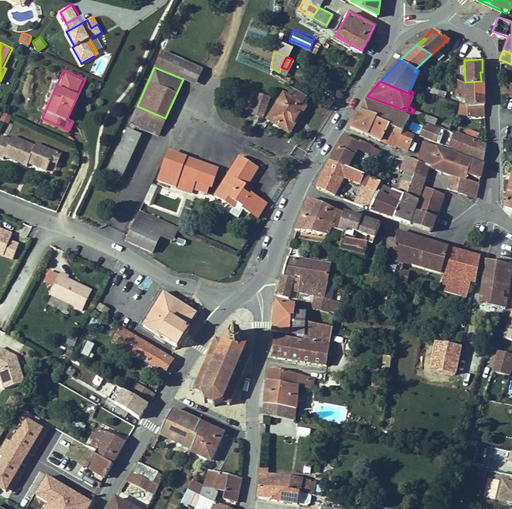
[(465,82),(466,104),(481,103),(481,94),(483,94),(483,81),(481,81),(465,82)]
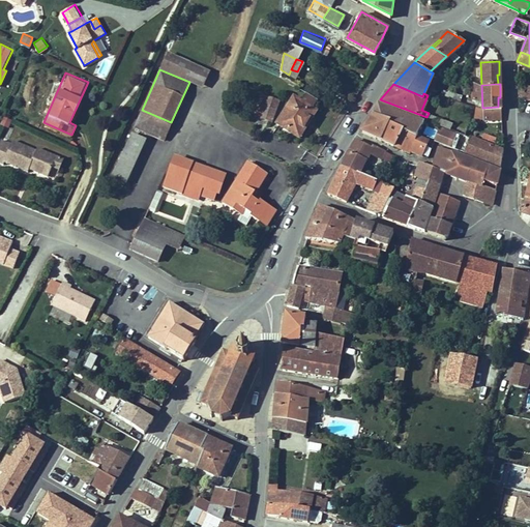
[(518,94),(525,97),(527,92),(518,88),(518,94)]
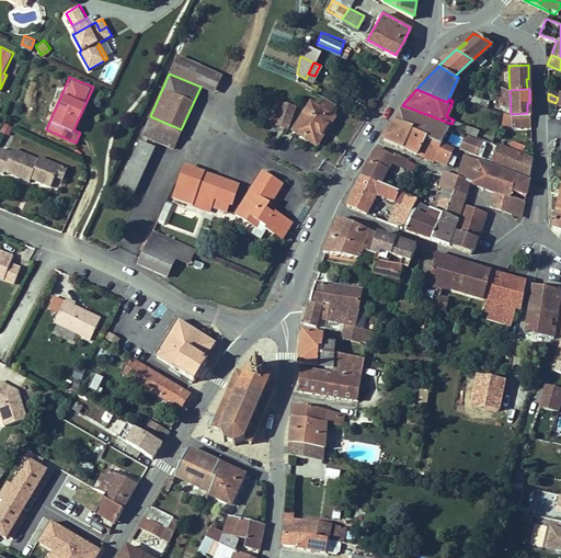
[(481,104),(482,98),(472,94),(470,100),(481,104)]
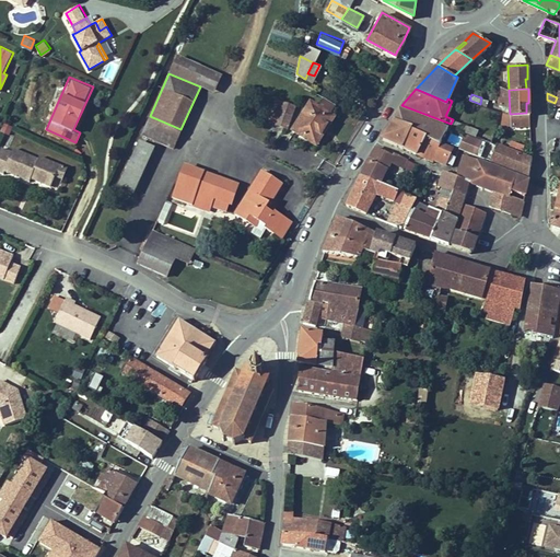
[(282,101),(276,99),(268,119),(275,122),(282,101)]
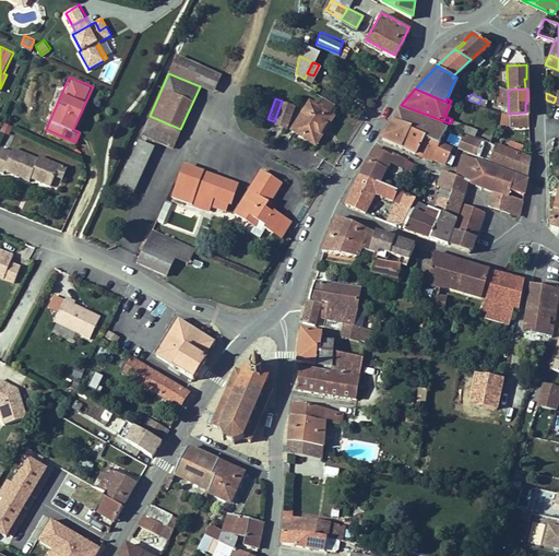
[(293,104),(282,101),(274,121),(285,125),(293,104)]
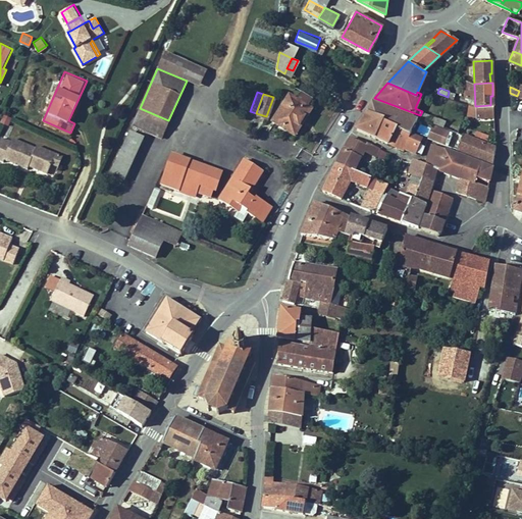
[(311,107),(289,94),(272,119),(291,132),(301,115),(304,117),(311,107)]
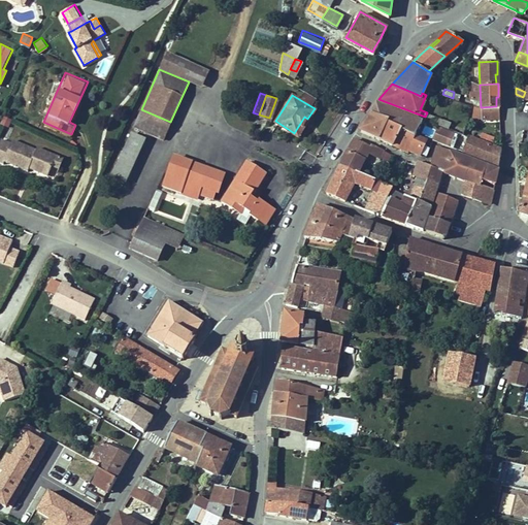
[(496,97),(496,106),(481,107),(481,117),(498,116),(498,97),(496,97)]
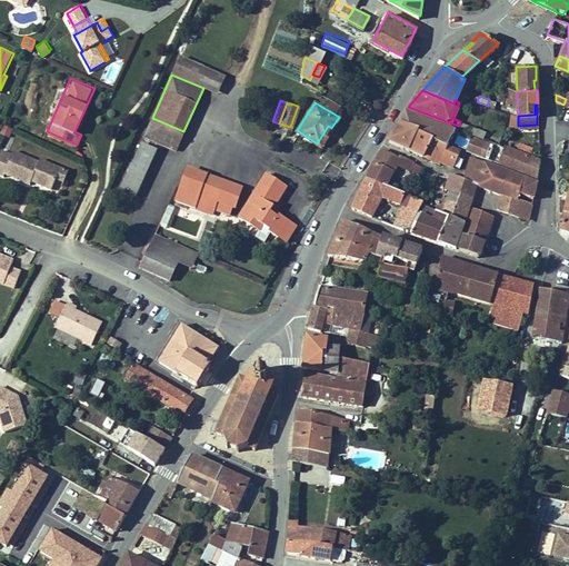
[(447,145),(448,141),(455,129),(423,118),(405,110),(399,120),(419,129),(408,148),(422,155),(425,150),(435,155),(432,159),(438,162),(439,160),(447,145)]
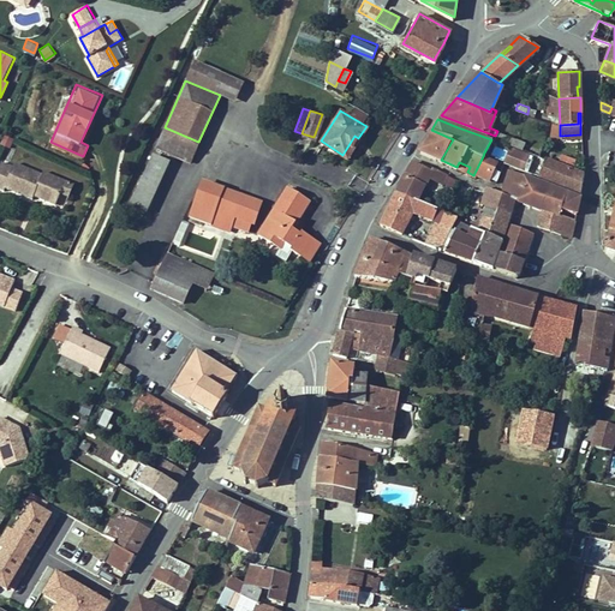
[(189,161),(198,142),(165,127),(156,145),(189,161)]
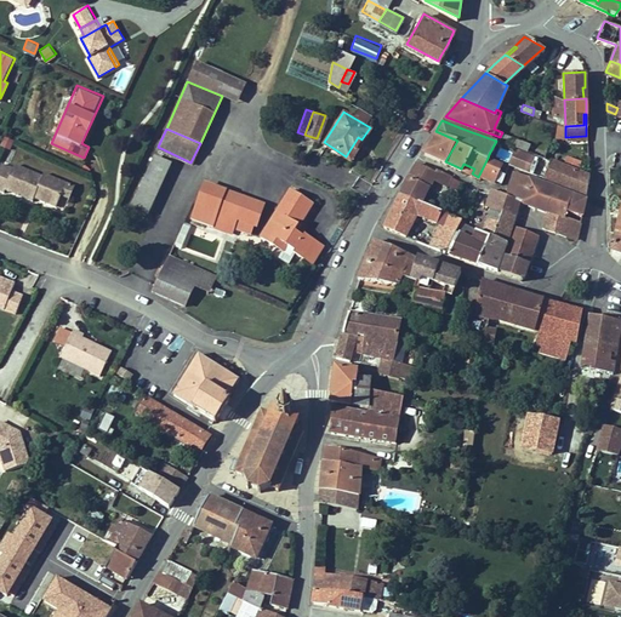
[(422,152),(445,161),(457,141),(436,131),(422,152)]
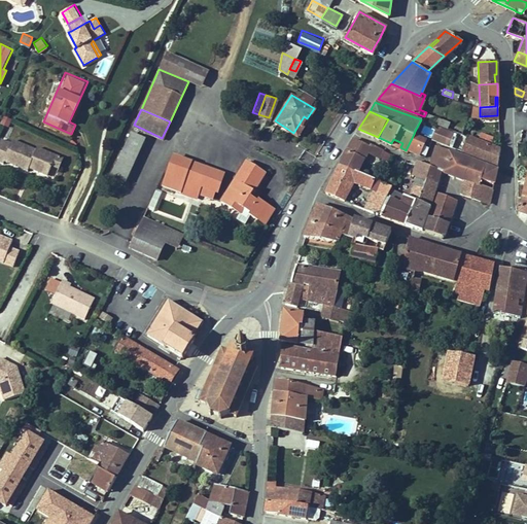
[(427,118),(438,123),(441,117),(429,113),(427,118)]
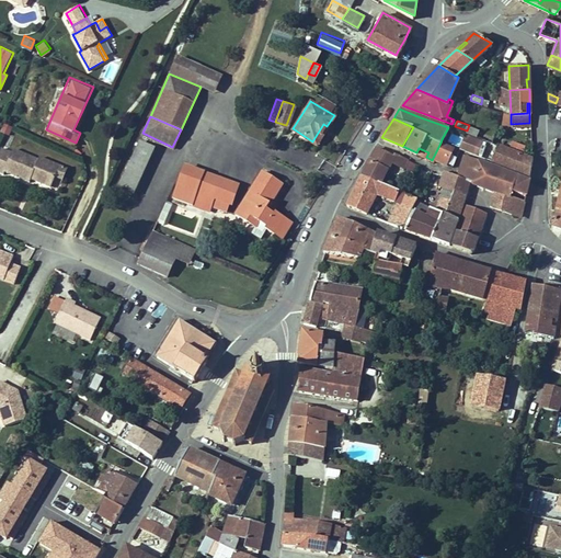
[(2,122),(0,127),(0,129),(9,133),(11,124),(2,122)]
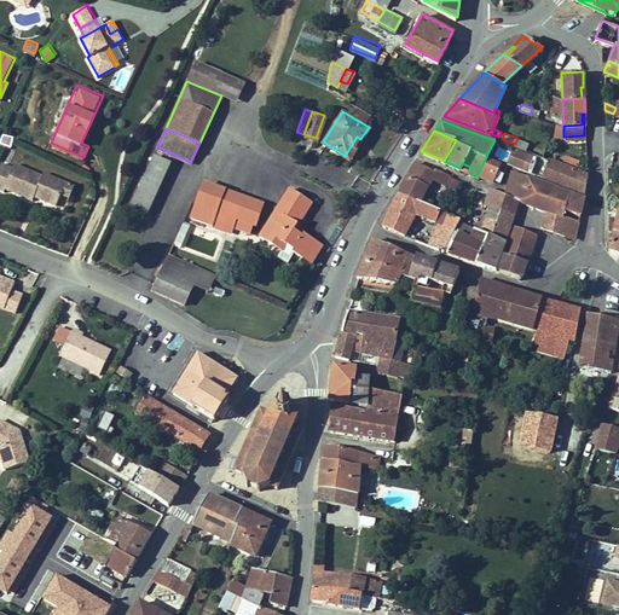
[(350,158),(360,139),(357,137),(345,156),(350,158)]
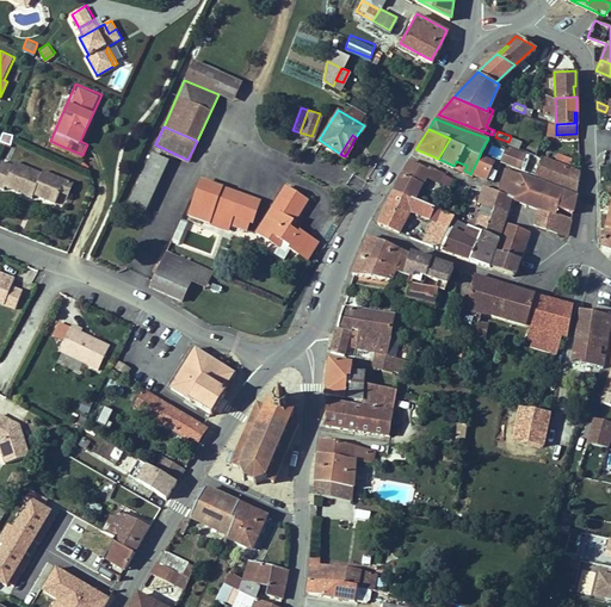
[(500,155),(503,146),(492,142),(488,150),(500,155)]
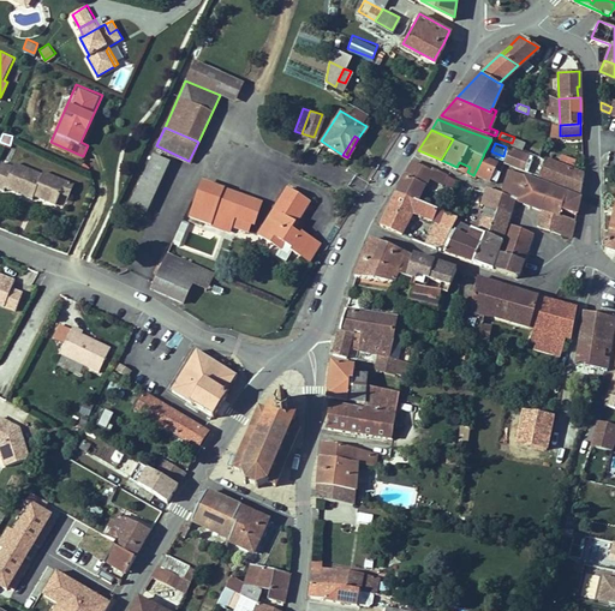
[(153,154),(130,203),(147,210),(168,161),(153,154)]
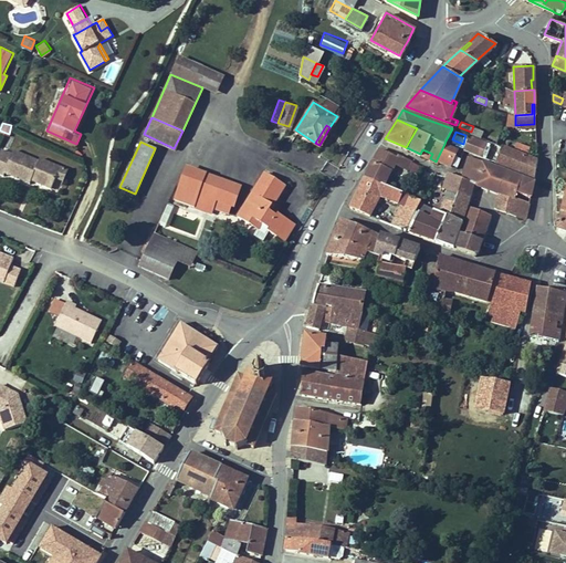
[(501,145),(495,160),(504,164),(534,176),(537,158),(535,158),(501,145)]
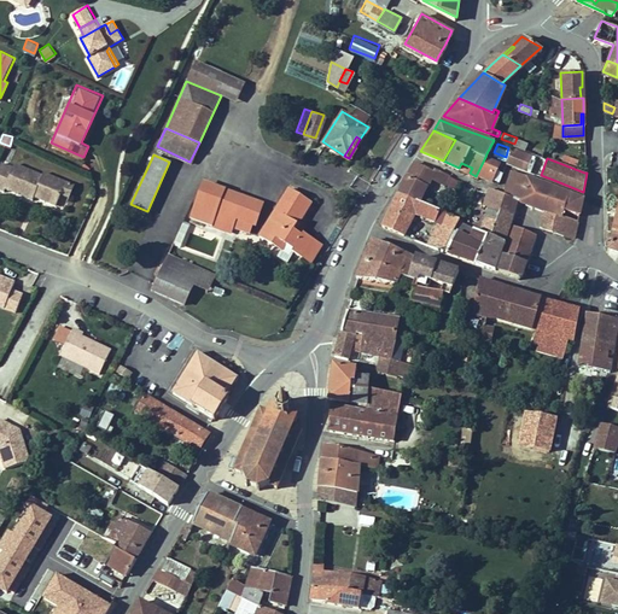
[(17,161),(16,165),(4,161),(0,168),(0,187),(6,189),(7,186),(34,197),(36,193),(58,202),(63,191),(68,179),(46,170),(45,171),(17,161)]
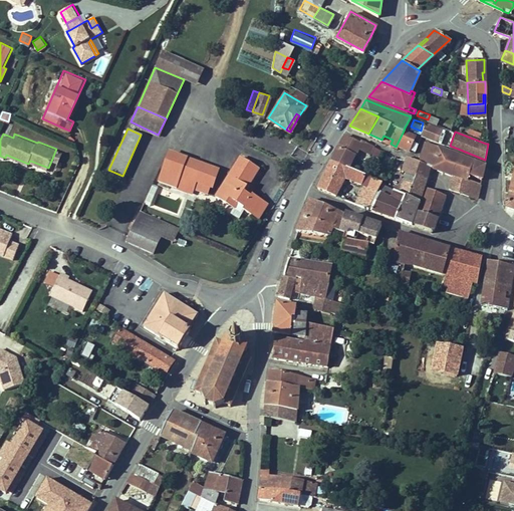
[(372,154),(376,147),(361,140),(360,141),(344,134),(339,141),(334,149),(331,157),(330,159),(347,166),(357,146),(372,154)]
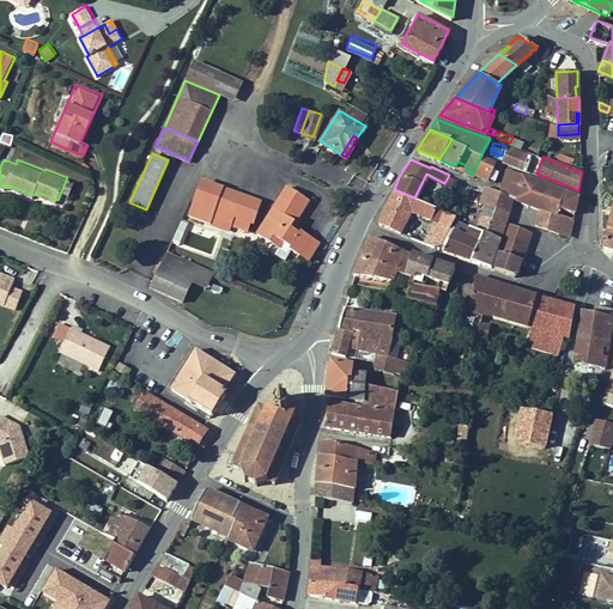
[(455,166),(466,171),(468,166),(457,162),(455,166)]
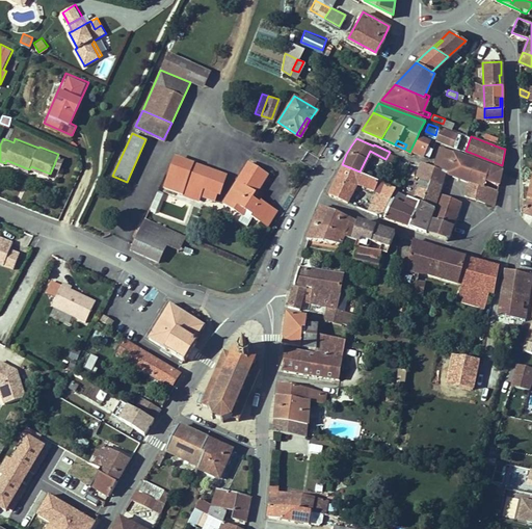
[(444,172),(446,173),(452,151),(440,146),(433,165),(444,172)]
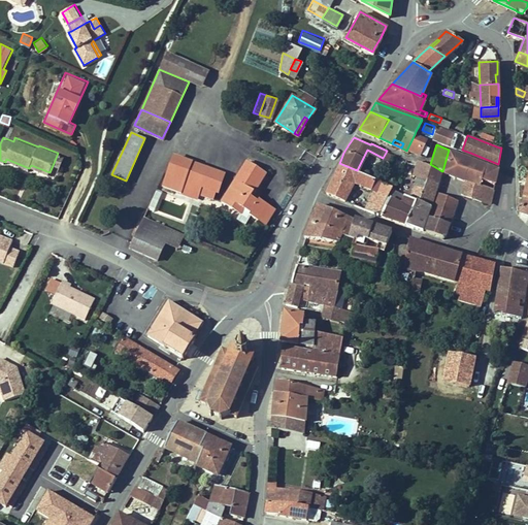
[(442,171),(454,174),(460,154),(449,150),(442,171)]
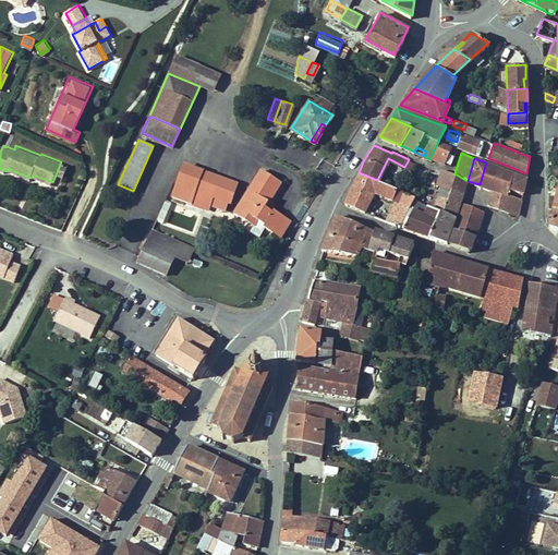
[(57,172),(67,176),(71,165),(61,161),(57,172)]
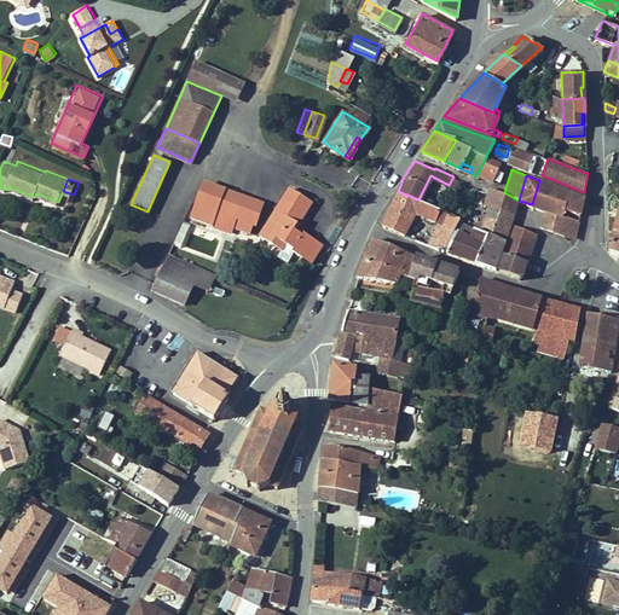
[(532,204),(544,209),(545,207),(551,185),(539,180),(532,204)]
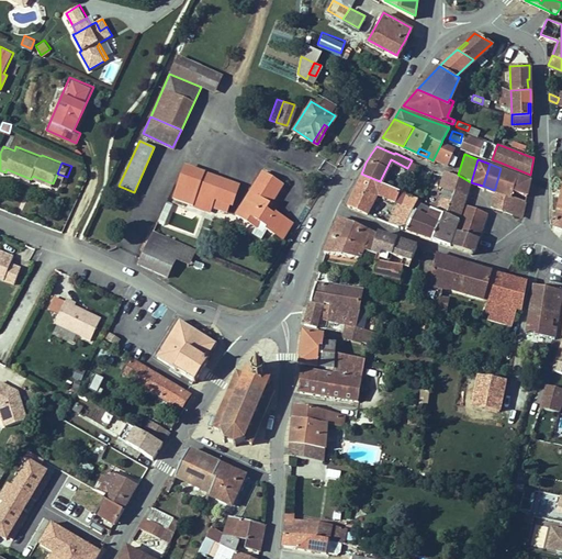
[(228,202),(235,183),(186,165),(176,190),(224,208),(226,202),(228,202)]
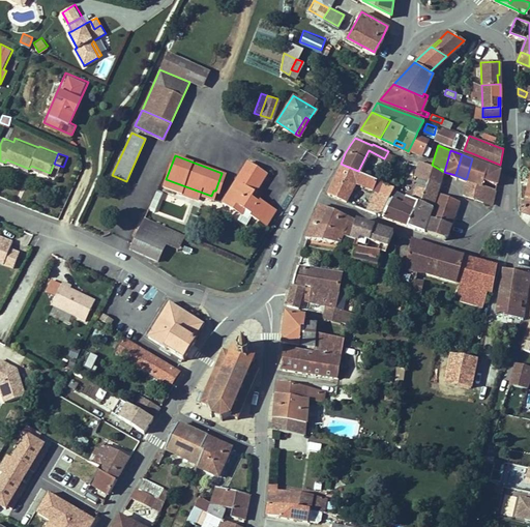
[(467,177),(481,184),(482,179),(496,182),(499,169),(472,158),(467,177)]
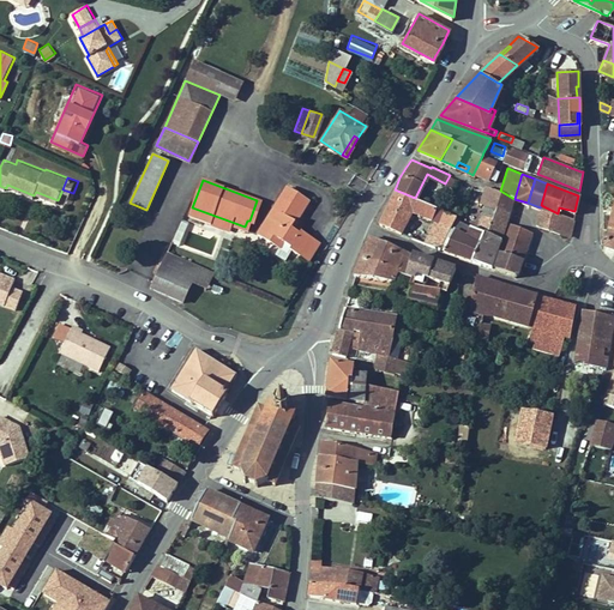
[(287,186),(257,231),(269,240),(272,234),(282,240),(290,245),(289,247),(299,254),(311,236),(300,229),(299,231),(290,225),(307,199),(287,186)]
